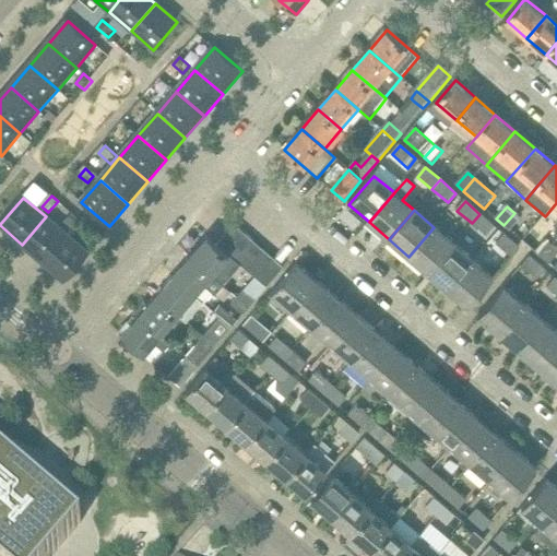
[(514,213),(504,225),(511,232),(521,219),(514,213)]
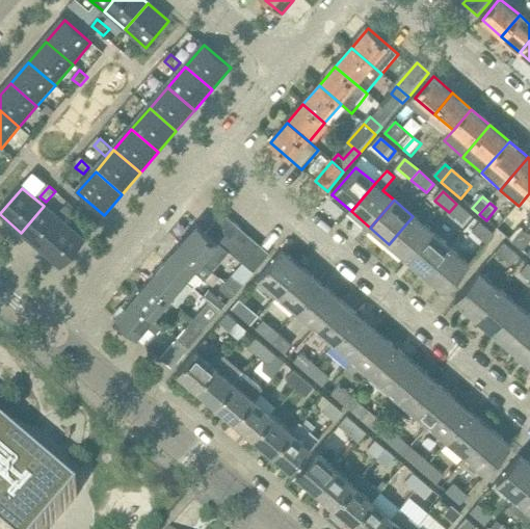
[(75,210),(69,204),(60,213),(68,219),(75,210)]
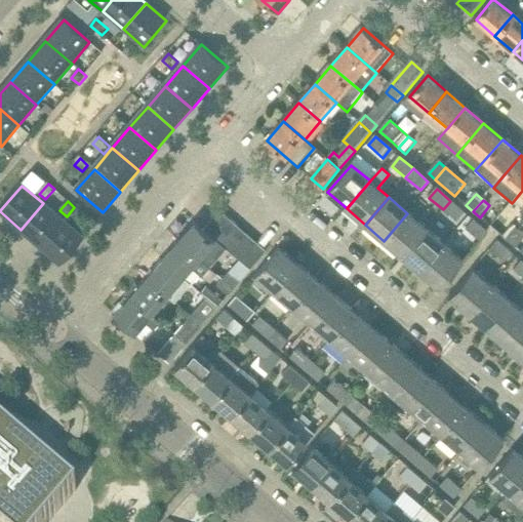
[(466,213),(450,201),(443,209),(457,223),(466,213)]
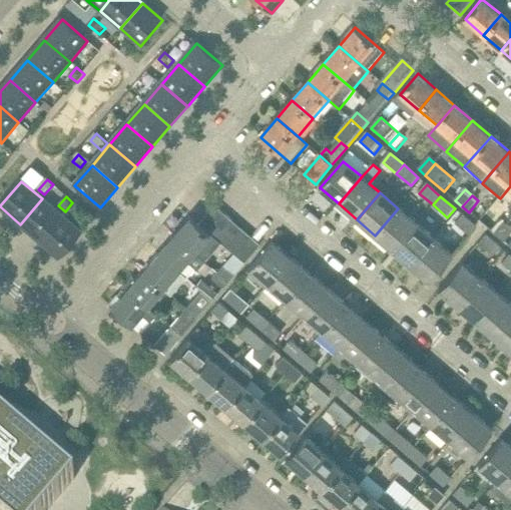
[(40,241),(62,216),(42,198),(20,224),(40,241)]
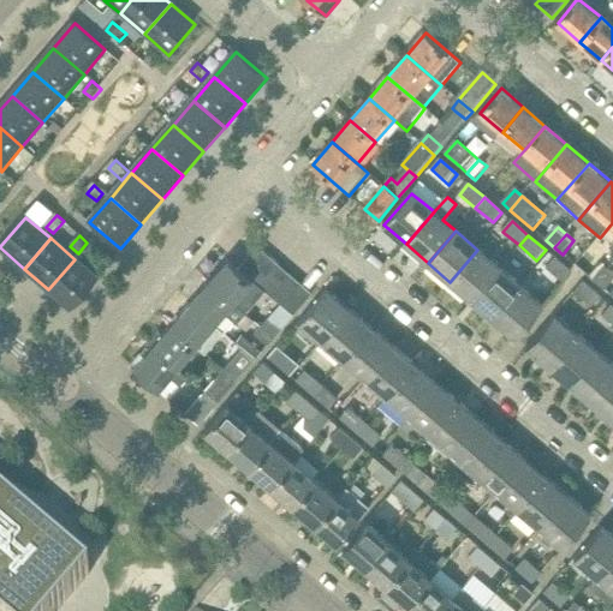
[(239,270),(251,280),(269,258),(259,249),(239,270)]
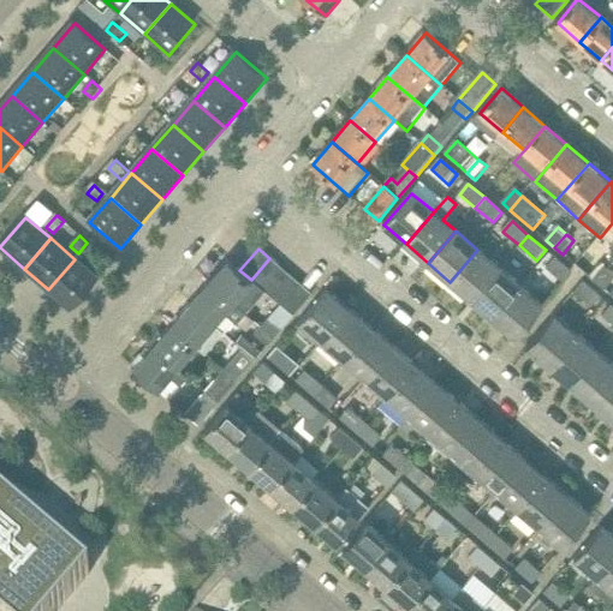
[(499,268),(477,250),(450,282),(471,300),(499,268)]
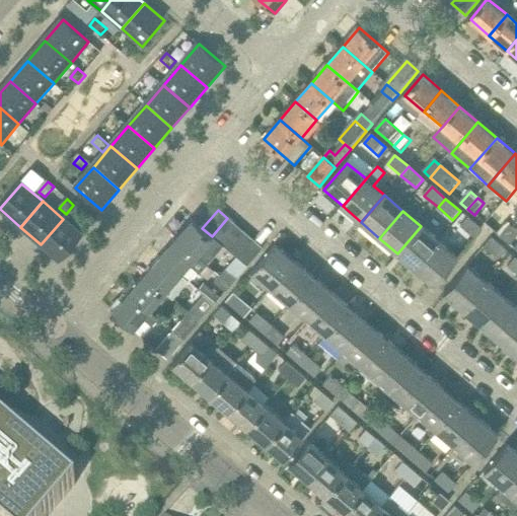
[(212,236),(221,244),(236,226),(227,218),(212,236)]
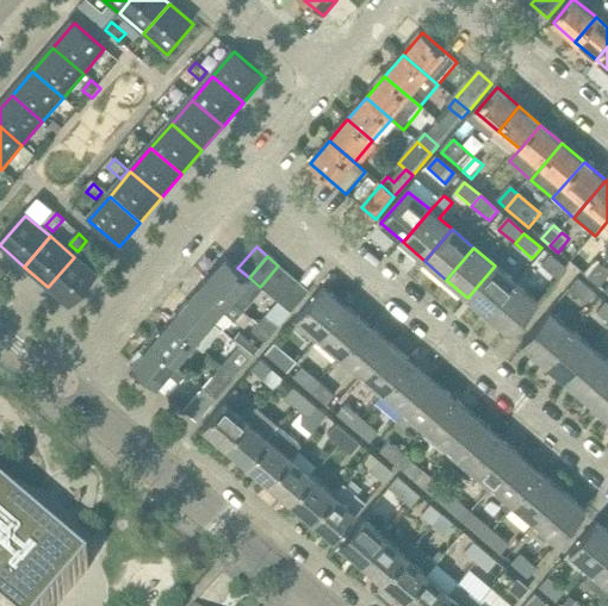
[(72,308),(98,277),(74,257),(48,287),(72,308)]
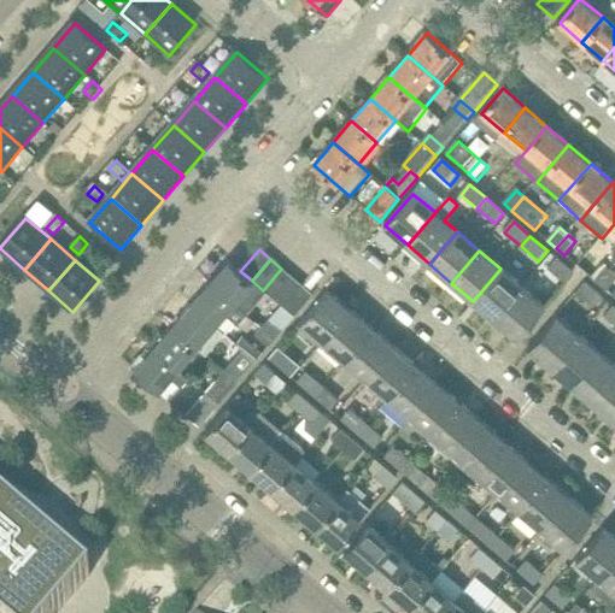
[(549,270),(566,284),(575,275),(558,260),(549,270)]
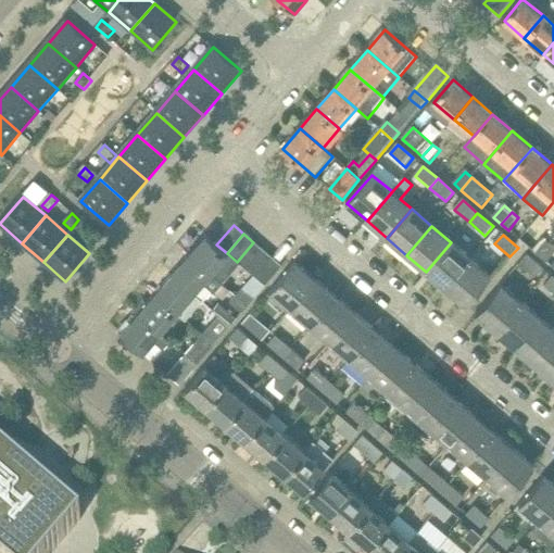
[(216,244),(206,237),(190,256),(219,283),(221,284),(224,286),(241,265),(237,262),(227,253),(216,244)]
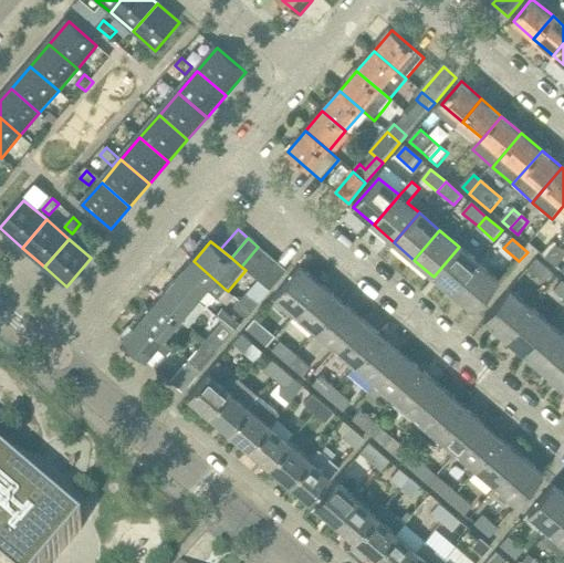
[(543,257),(550,262),(561,250),(553,243),(543,257)]
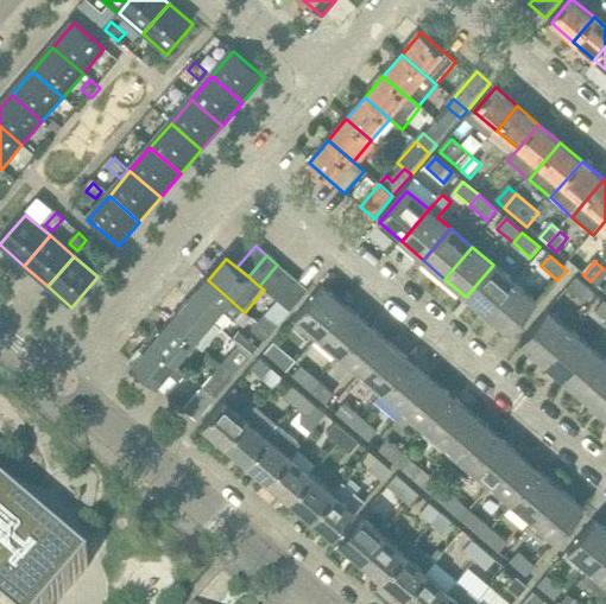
[(259,286),(270,296),(288,273),(277,265),(259,286)]
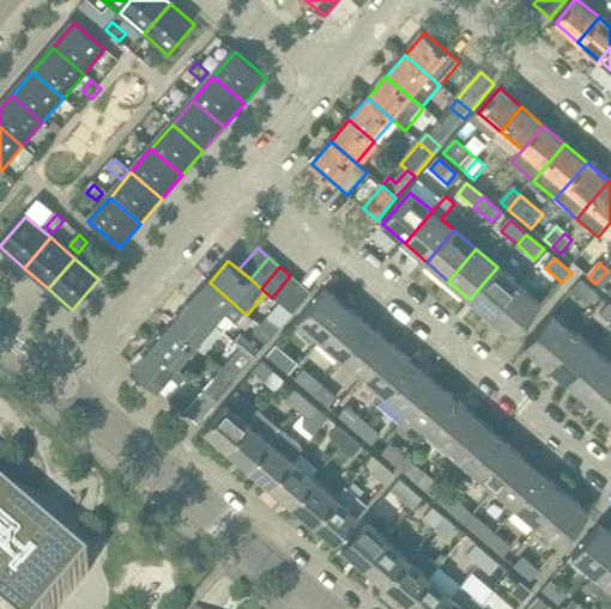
[(520,286),(497,267),(470,299),(492,318),(520,286)]
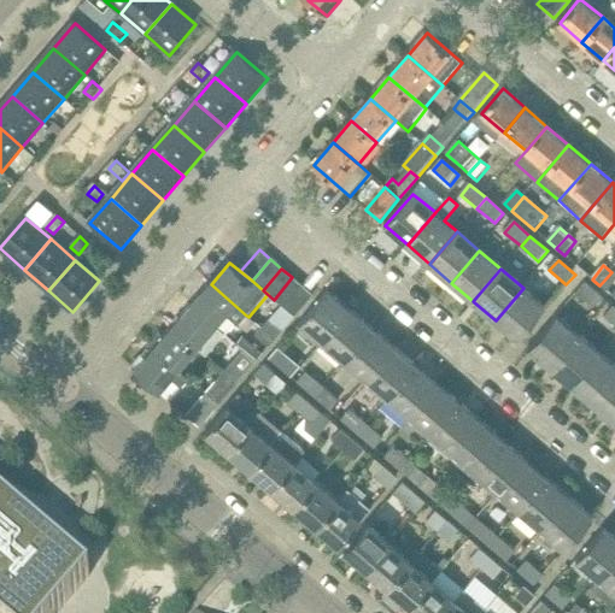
[(614,275),(611,272),(599,286),(608,293),(614,284),(614,275)]
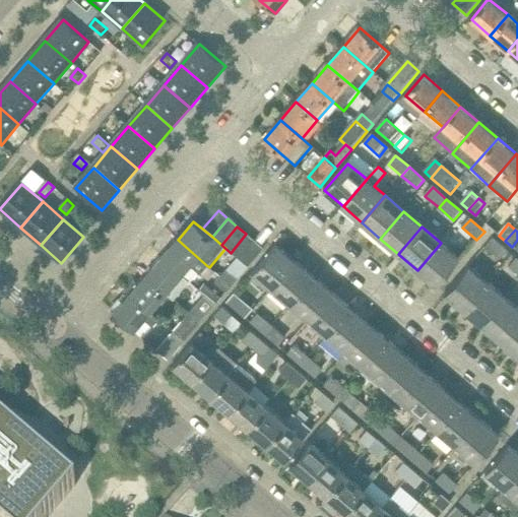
[(231,253),(240,261),(256,242),(246,234),(231,253)]
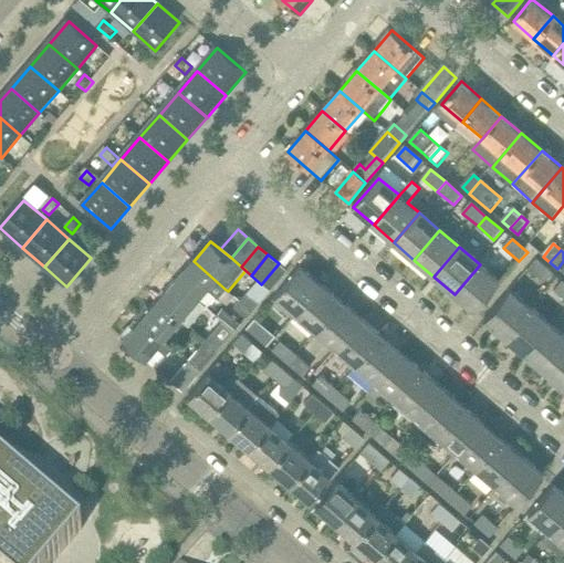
[(223,288),(194,261),(176,281),(198,301),(207,291),(219,301),(220,300),(228,291),(225,289),(223,288)]
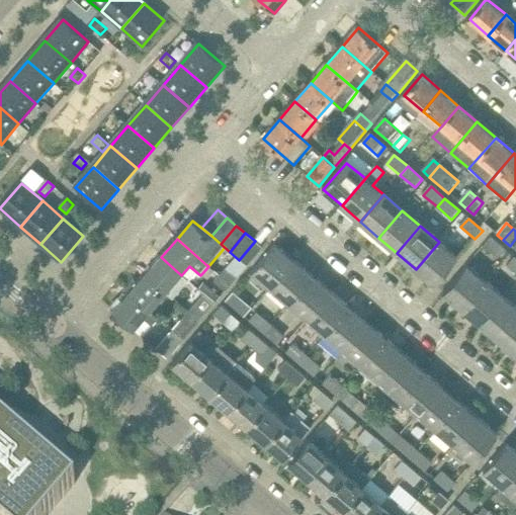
[(506,251),(492,239),(484,247),(499,260),(506,251)]
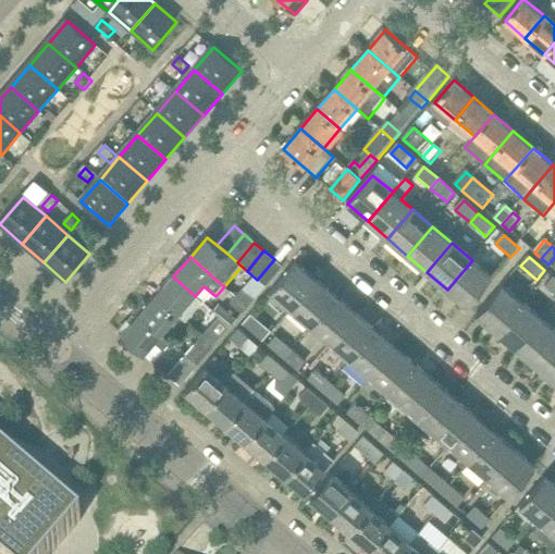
[(257,280),(267,288),(284,268),(274,259),(257,280)]
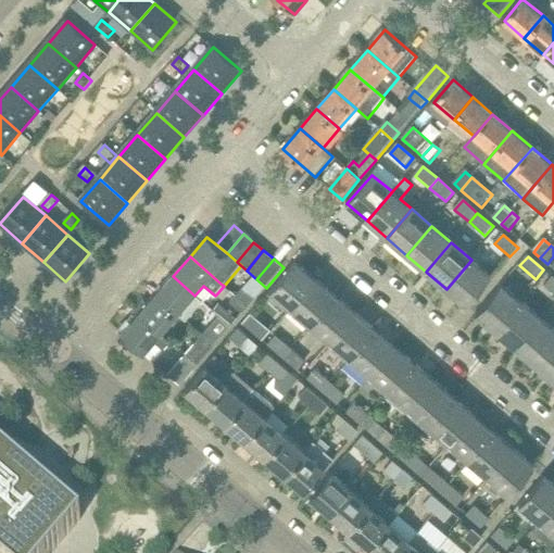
[(471,260),(447,289),(467,306),(492,277),(471,260)]
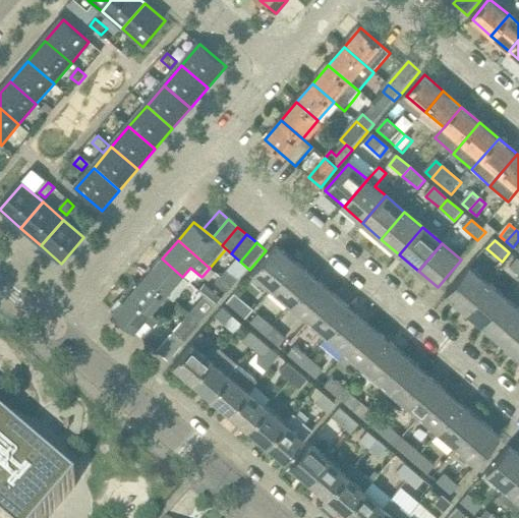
[(296,263),(277,246),(253,274),(273,290),(296,263)]
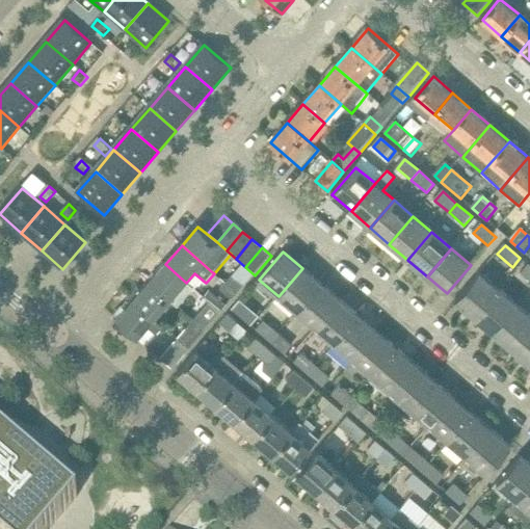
[(165,264),(150,283),(170,301),(177,307),(184,298),(178,293),(186,283),(165,264)]
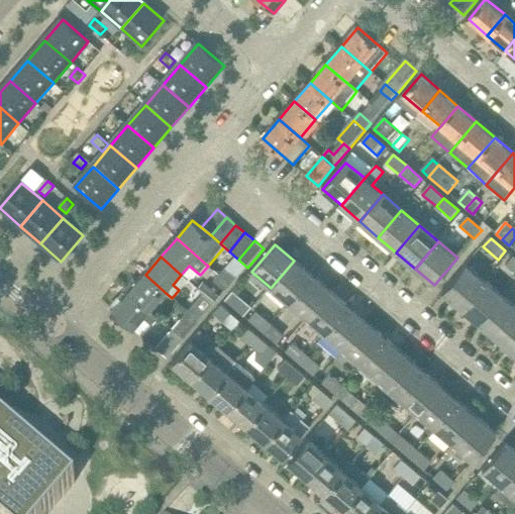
[(289,304),(312,277),(294,261),(271,288),(289,304)]
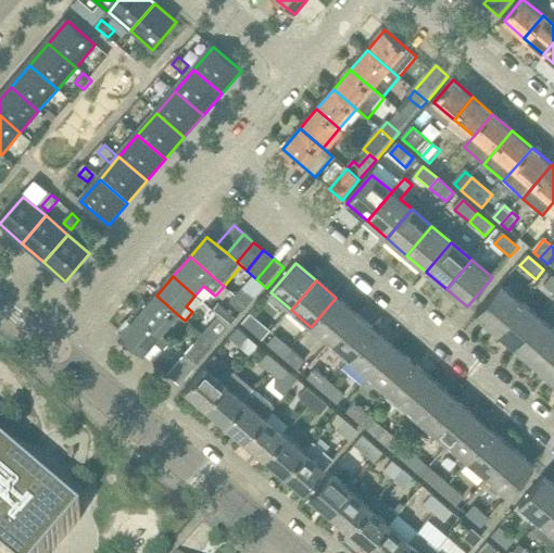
[(502,286),(477,315),(495,331),(520,302),(502,286)]
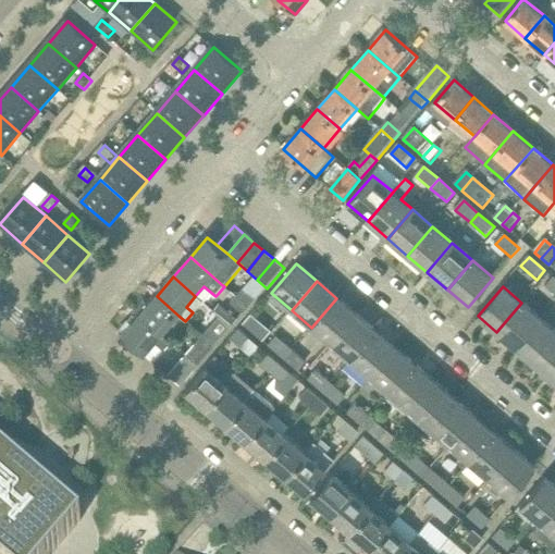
[(237,298),(249,308),(256,300),(244,291),(237,298)]
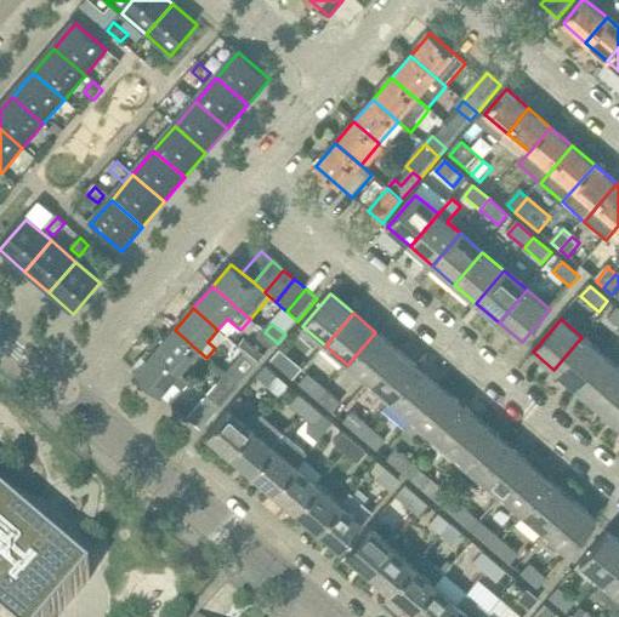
[(151,348),(155,352),(180,373),(199,352),(175,330),(166,340),(162,336),(151,348)]
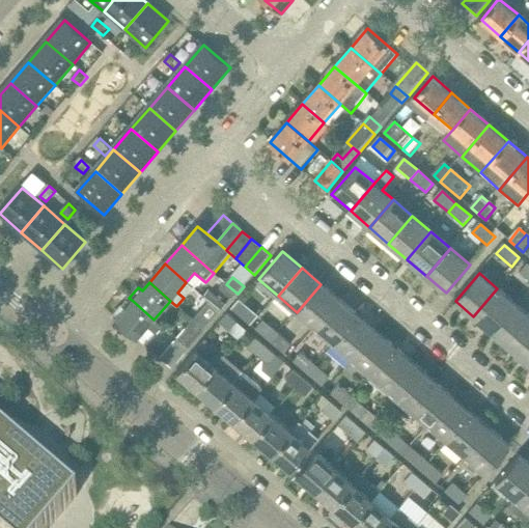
[(232,300),(238,294),(226,284),(221,290),(232,300)]
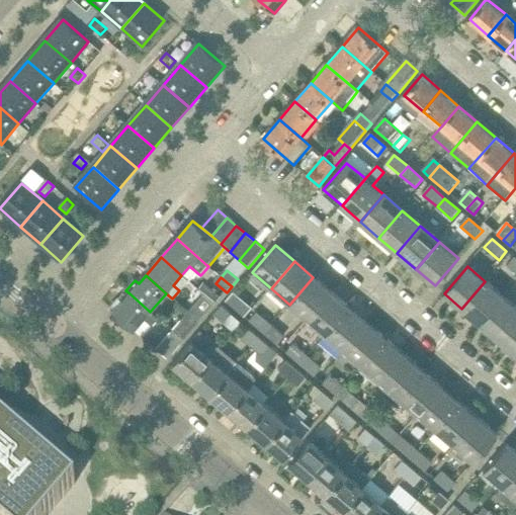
[(289,305),(308,320),(332,292),(313,277),(289,305)]
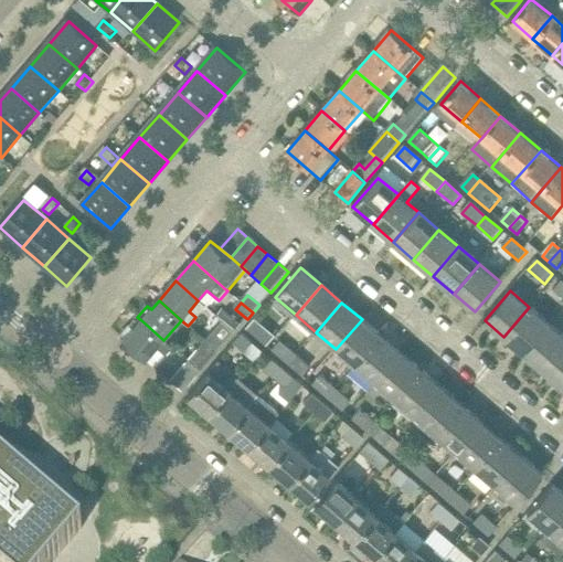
[(551,326),(529,307),(503,337),(526,356),(551,326)]
